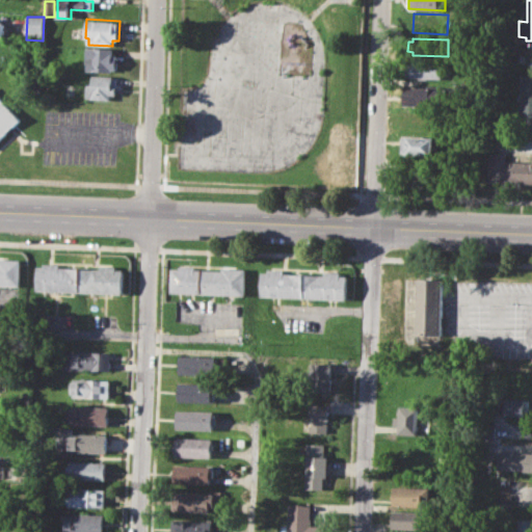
[(86,47),(113,49),(112,56),(117,56),(117,70),(111,69),(110,73),(88,71),(89,63),(85,63),(86,47)]
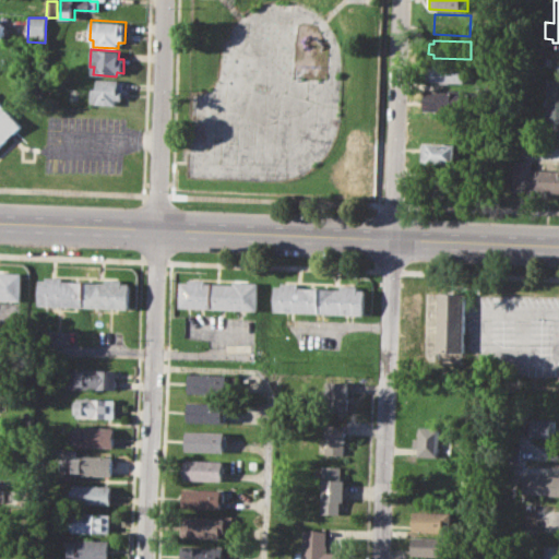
[(427,64),(466,67),(466,83),(427,81),(427,64)]
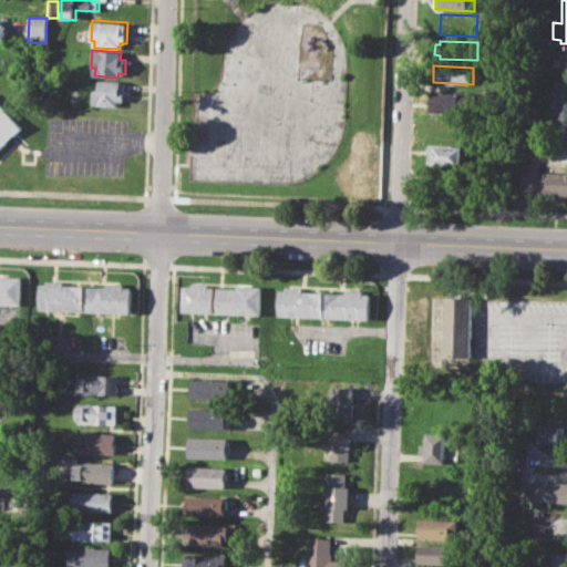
[(556,78),(566,78),(566,140),(554,140),(556,78)]
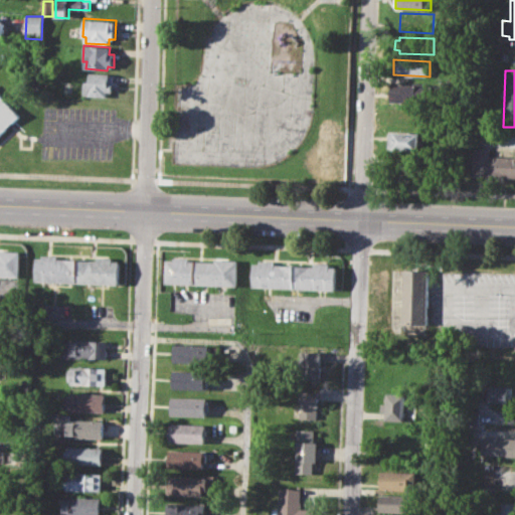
[(90,72),(110,73),(109,80),(113,81),(113,84),(117,86),(117,93),(107,92),(107,97),(82,96),(83,81),(89,81),(90,72)]
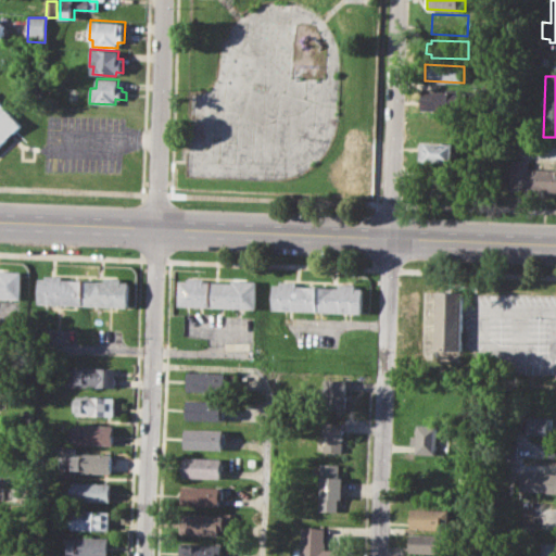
[(424,89),(464,90),(463,110),(424,108),(424,89)]
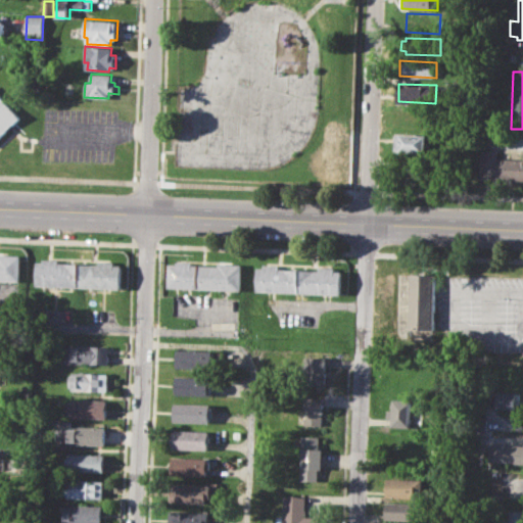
[(0,91),(22,117),(0,137),(0,91)]
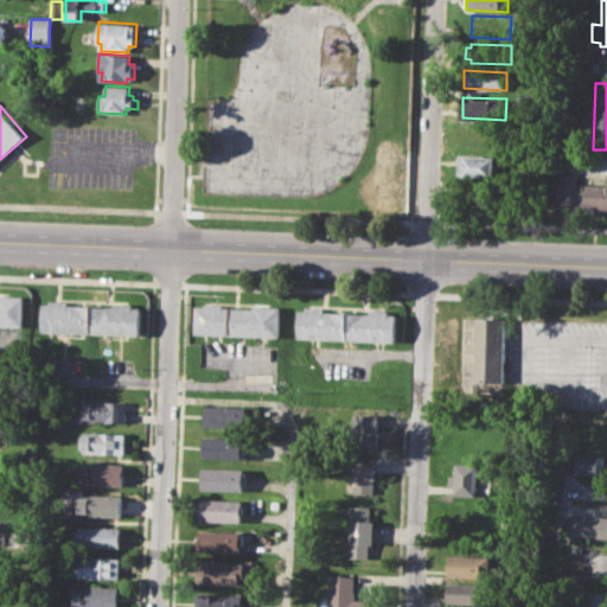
[(460,125),(500,126),(500,146),(460,145),(460,125)]
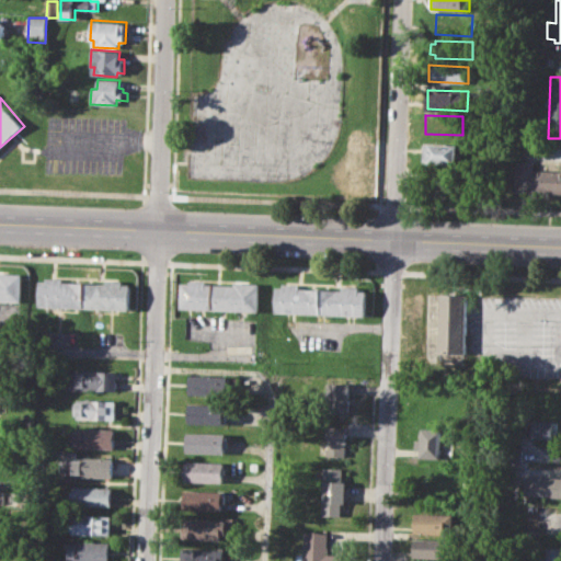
[(424,144),(460,145),(459,165),(423,163),(424,144)]
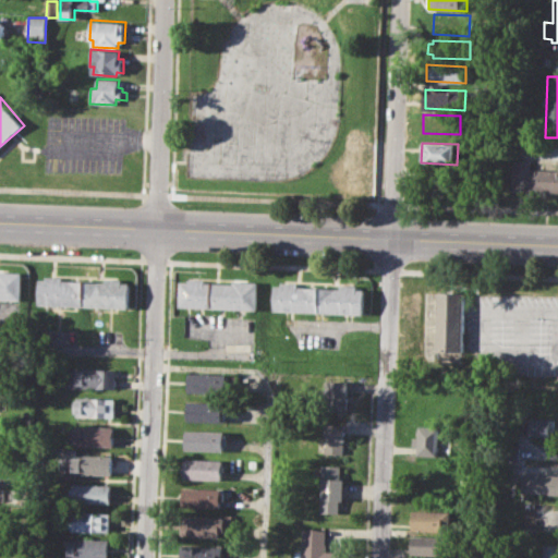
[(513,159),(533,160),(532,169),(557,169),(557,191),(511,190),(513,159)]
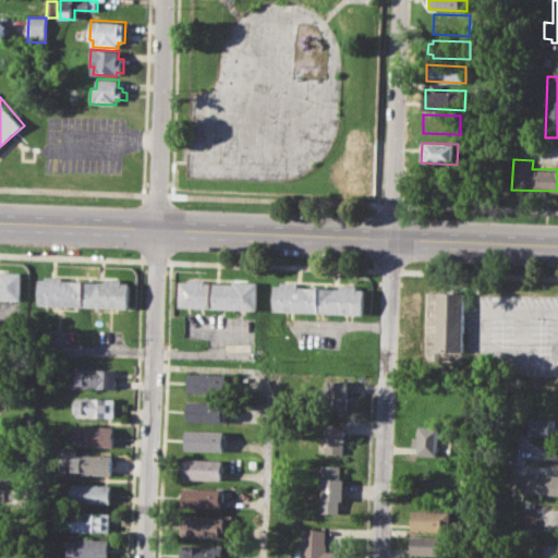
[(0,299),(0,270),(22,270),(22,300),(0,299)]
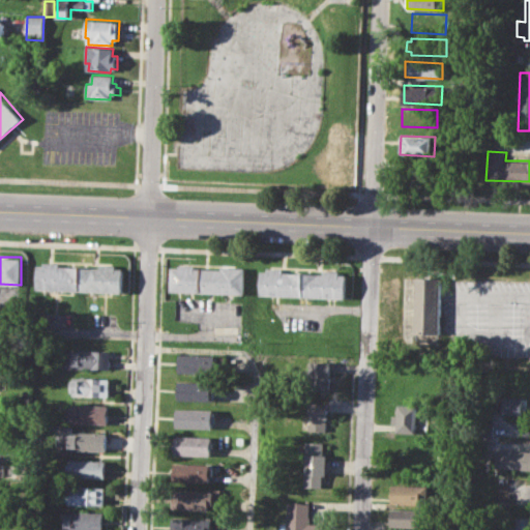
[(35,289),(36,265),(42,265),(42,261),(58,261),(58,266),(99,268),(99,264),(117,264),(116,268),(123,268),(122,292),(35,289)]
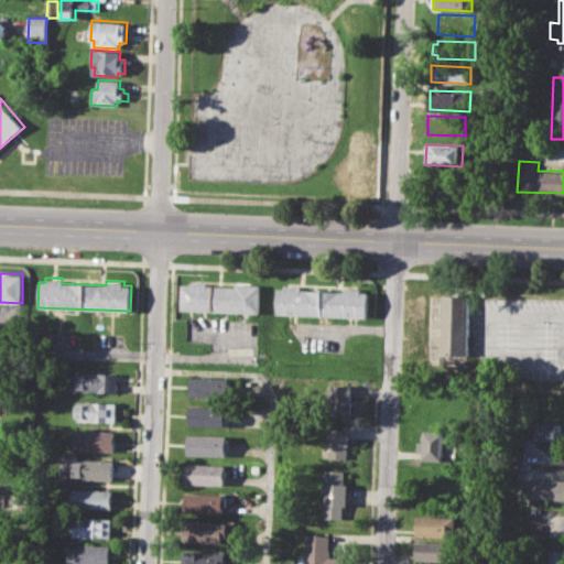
[(180,284),(188,285),(188,281),(206,282),(205,285),(234,286),(234,283),(259,284),(258,313),(179,311),(180,284)]
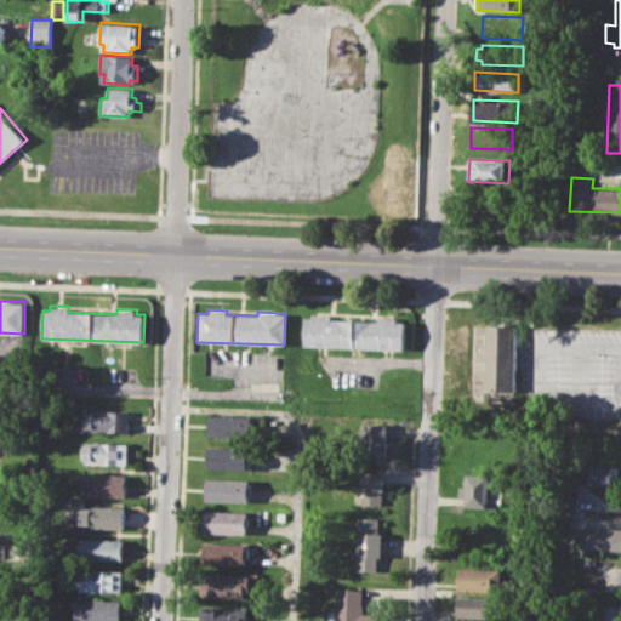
[(302,346),(303,318),(311,318),(309,314),(329,314),(329,319),(379,322),(379,317),(396,318),(396,322),(406,322),(405,351),(302,346)]
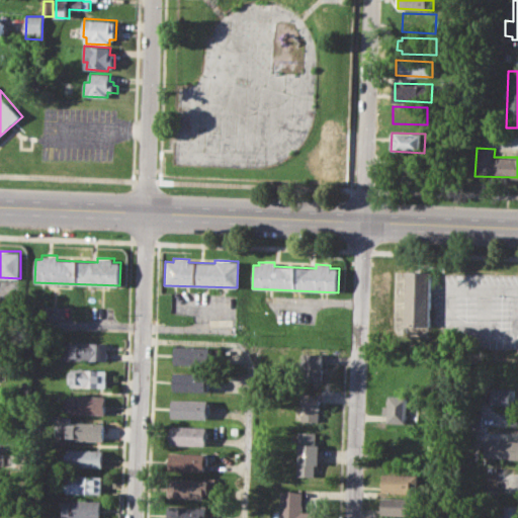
[(405,270),(430,271),(429,326),(404,325),(405,270)]
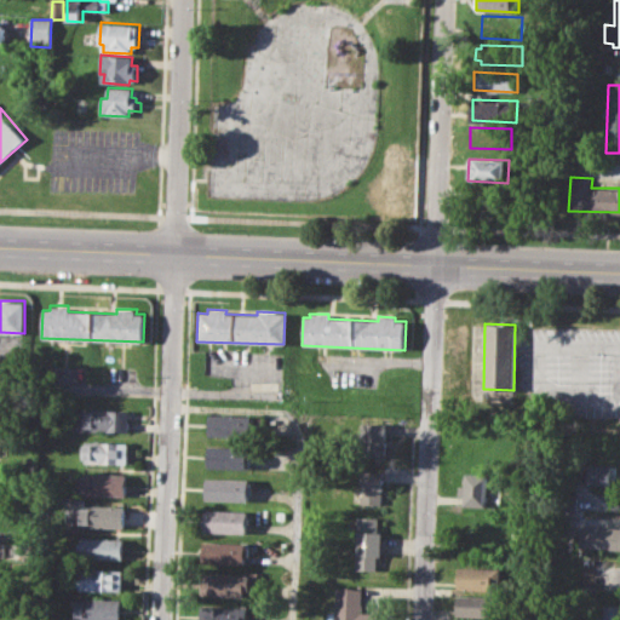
[(75,409),(127,411),(126,431),(75,429),(75,409)]
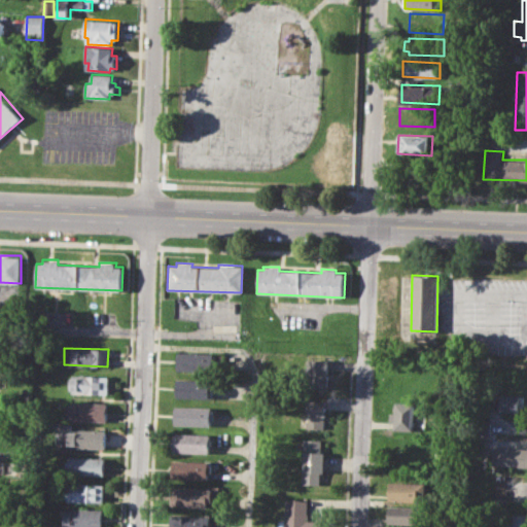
[(177,351),(217,353),(216,371),(176,370),(177,351)]
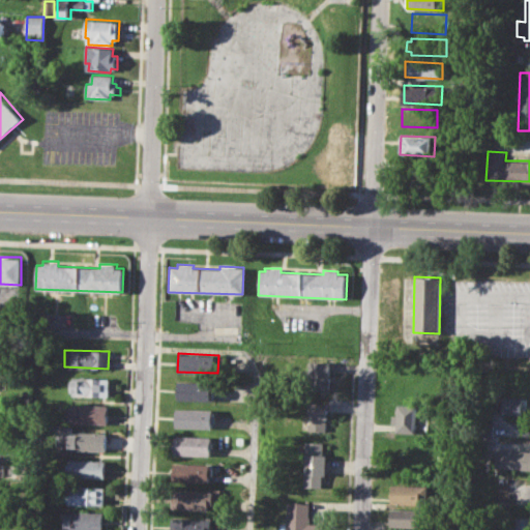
[(308,360),(332,361),(331,389),(307,388),(308,360)]
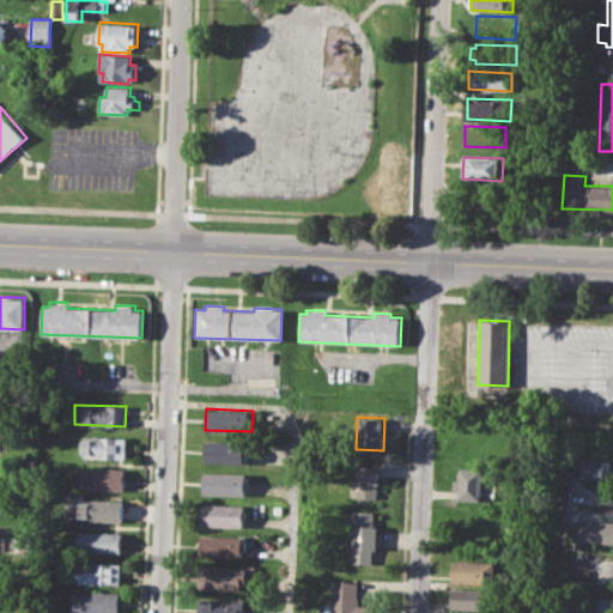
[(83,437),(126,438),(125,459),(82,457),(83,437)]
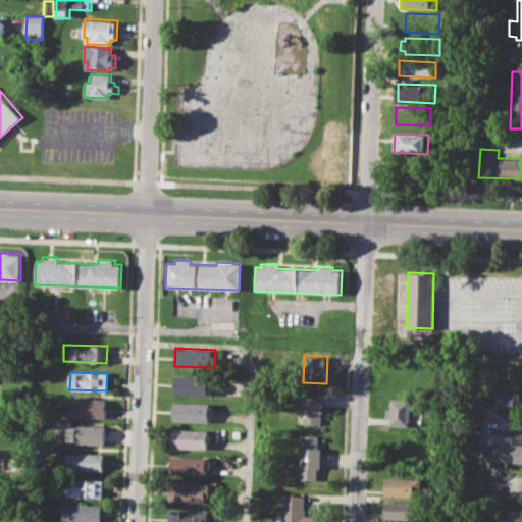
[(173,375),(209,376),(209,395),(172,395),(173,375)]
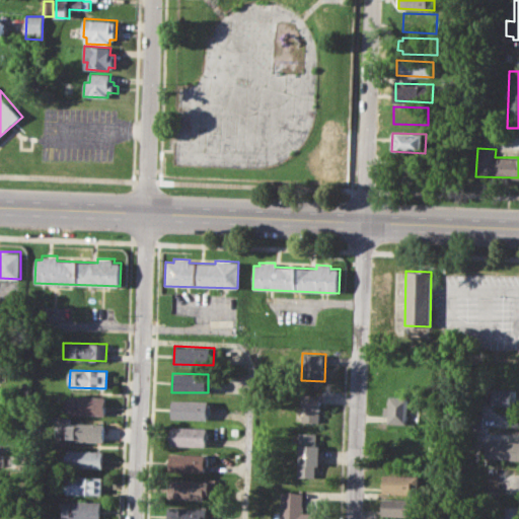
[(494,387),(516,388),(515,405),(493,404),(494,387)]
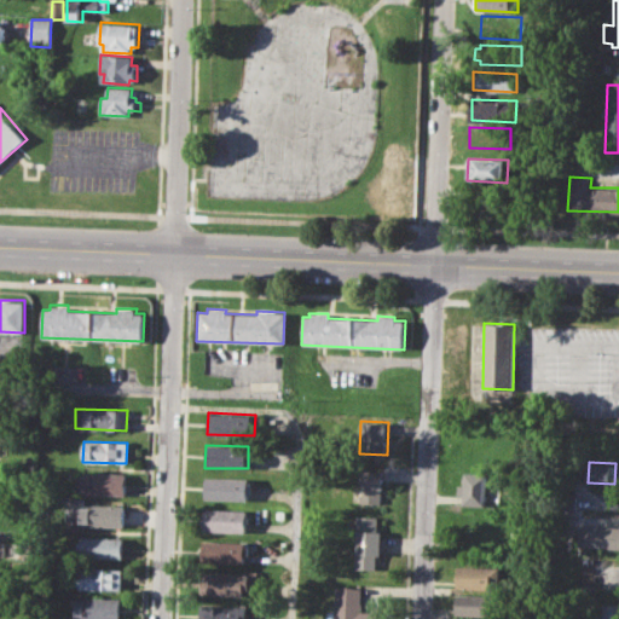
[(360,469),(385,469),(383,504),(359,504),(360,469)]
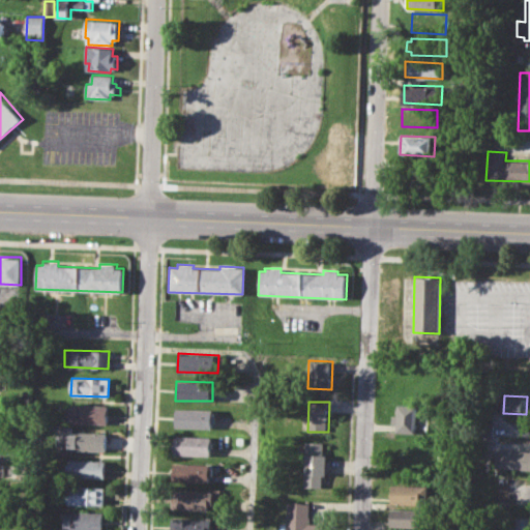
[(69,404),(108,406),(107,422),(68,421),(69,404)]
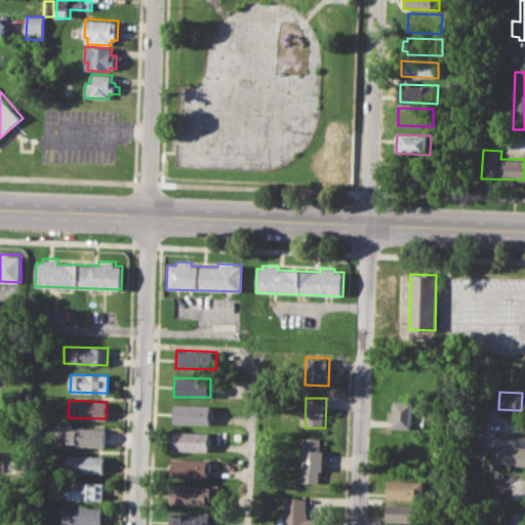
[(394,400),(413,402),(412,430),(393,429),(393,420),(388,420),(389,411),(393,411),(394,400)]
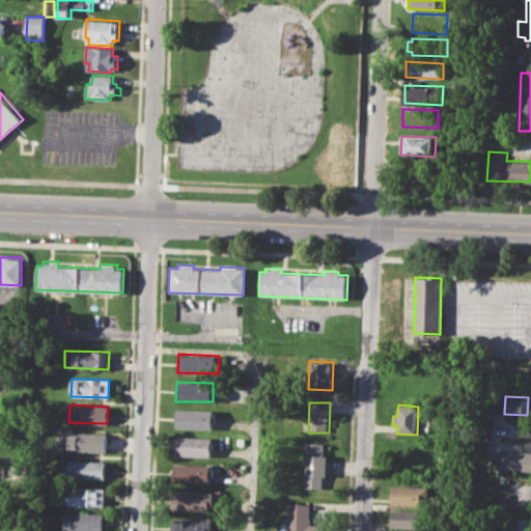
[(176,409),(214,410),(213,429),(175,428),(176,409)]
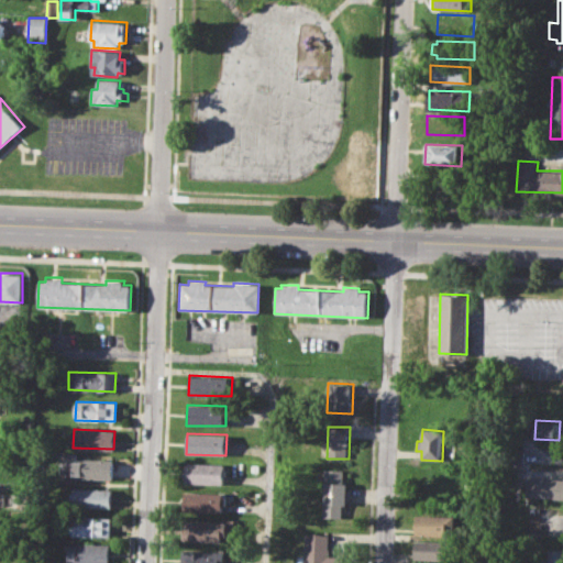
[(58,452),(77,452),(77,460),(112,461),(111,479),(74,478),(74,474),(58,474),(58,452)]
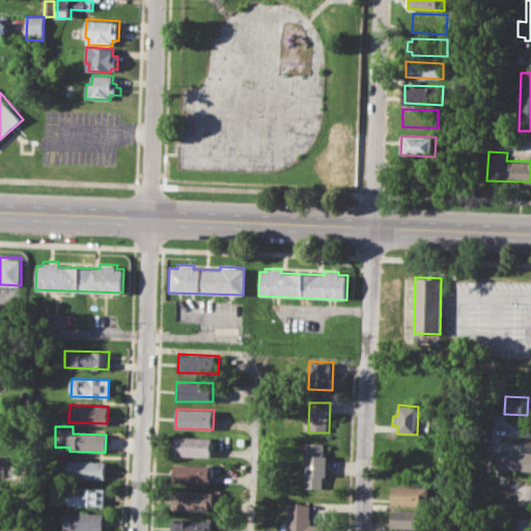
[(176,437),(213,438),(213,457),(175,455),(176,437)]
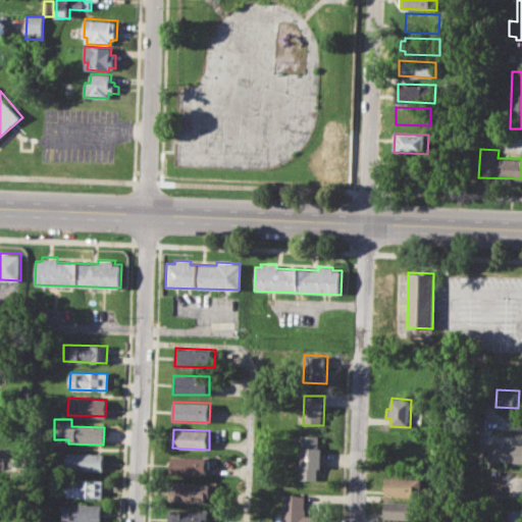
[(302,435),(319,435),(319,448),(323,448),(322,467),(318,467),(318,479),(301,479),(302,435)]
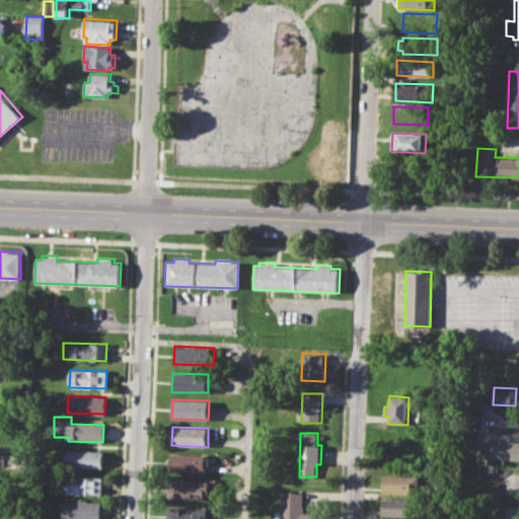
[(485,440),(518,441),(518,459),(484,457),(485,440)]
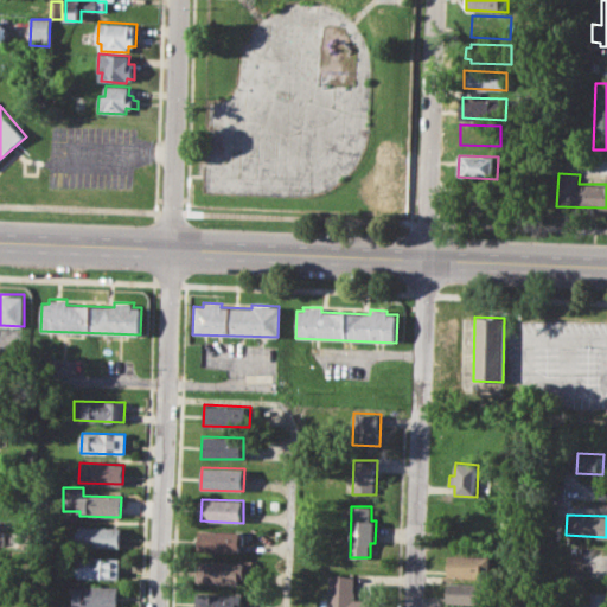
[(78,525),(120,526),(120,548),(78,547),(78,525)]
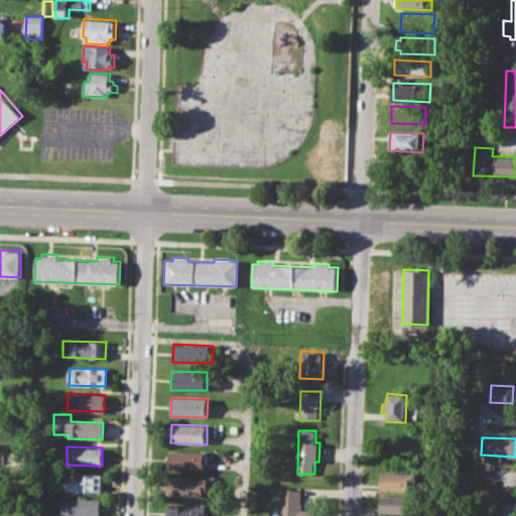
[(169,450),(205,452),(204,470),(169,469),(169,450)]
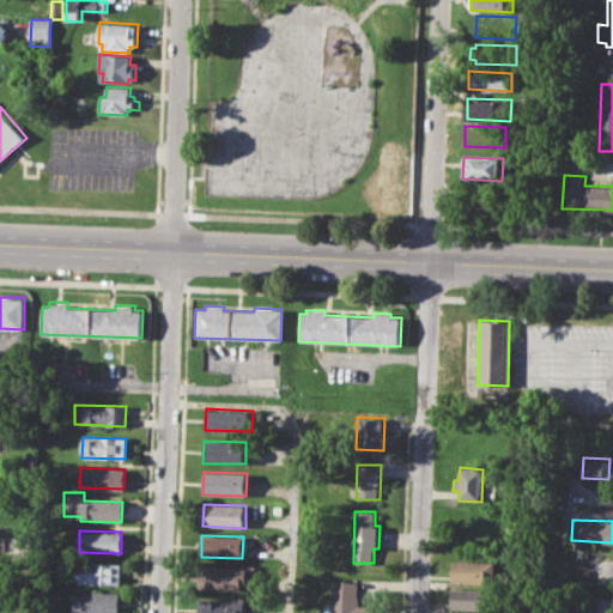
[(453,562),(495,563),(493,584),(451,583),(453,562)]
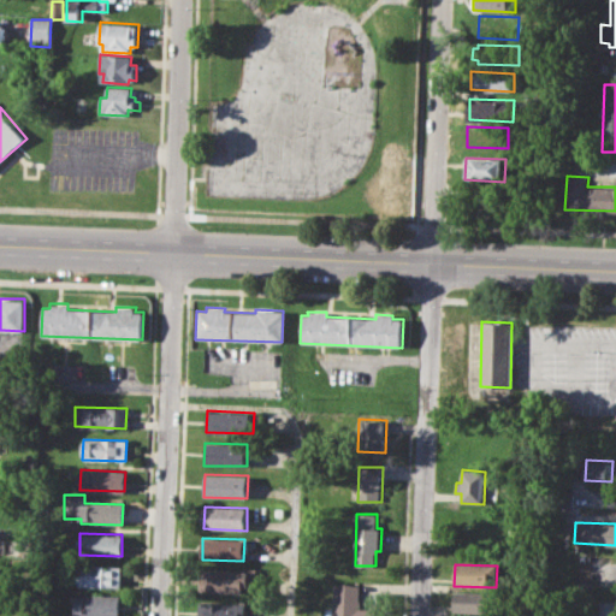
[(78,566),(122,567),(122,587),(78,586),(78,566)]
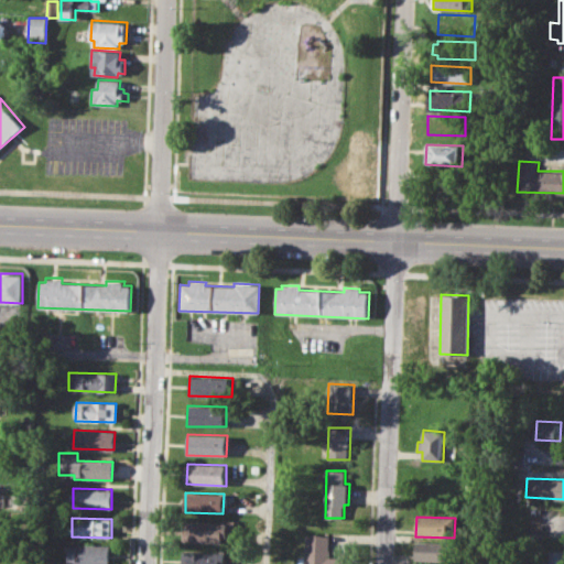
[(184,521),(228,522),(227,539),(221,539),(221,543),(184,542),(184,521)]
